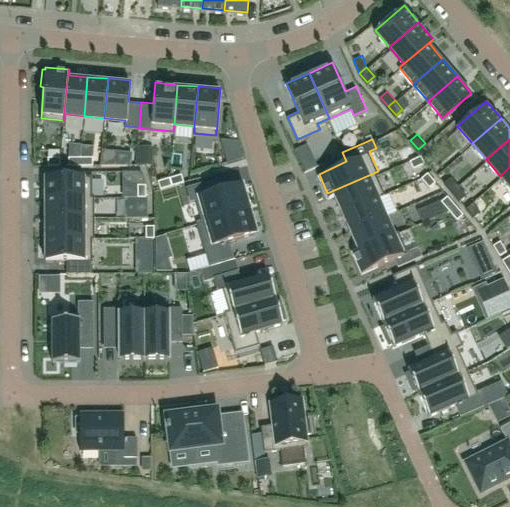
[(153,144),(139,142),(137,160),(152,162),(153,144)]
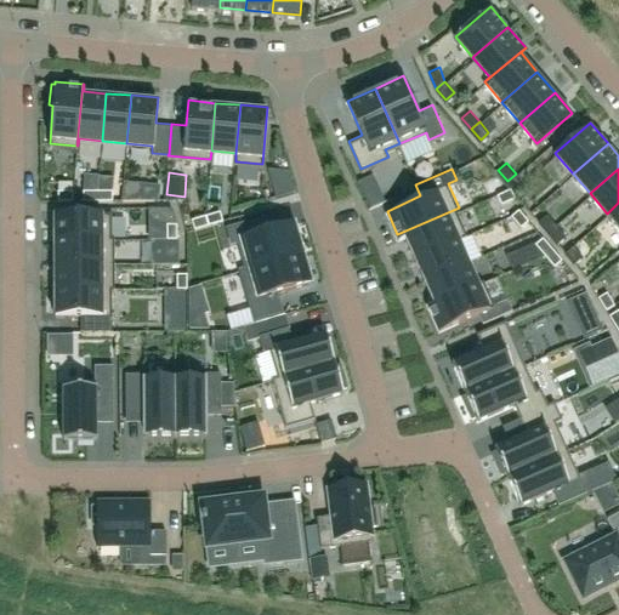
[(283,189),(293,187),(288,172),(279,176),(283,189)]
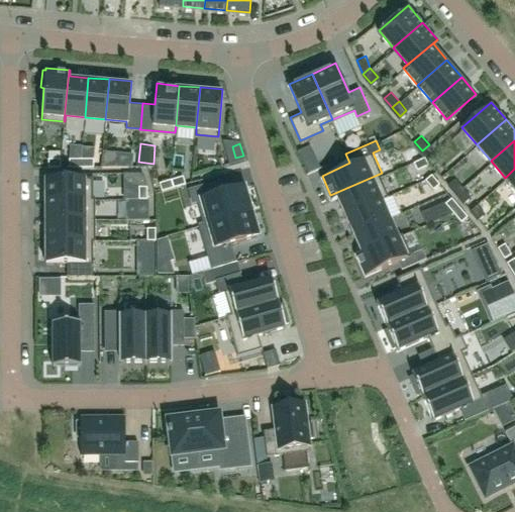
[(429,144),(422,150),(430,160),(437,154),(429,144)]
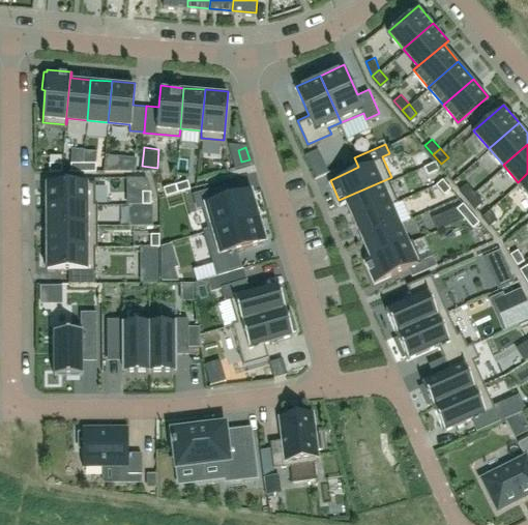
[(136,169),(137,154),(121,153),(121,169),(136,169)]
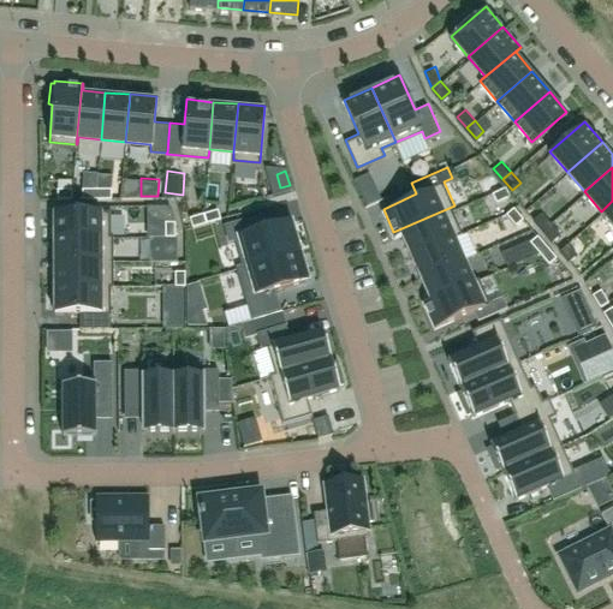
[(497,199),(510,192),(506,184),(492,190),(497,199)]
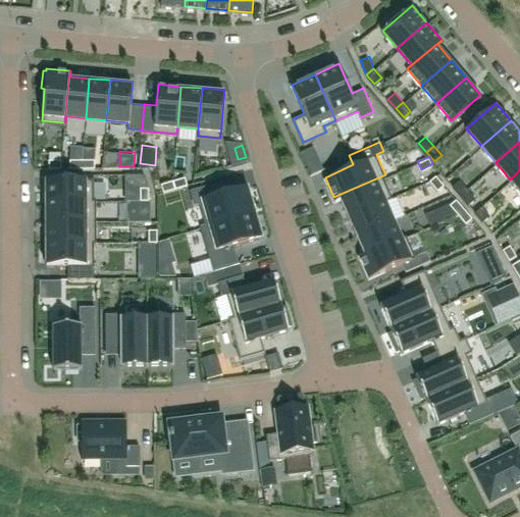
[(61,166),(61,157),(49,158),(49,166),(61,166)]
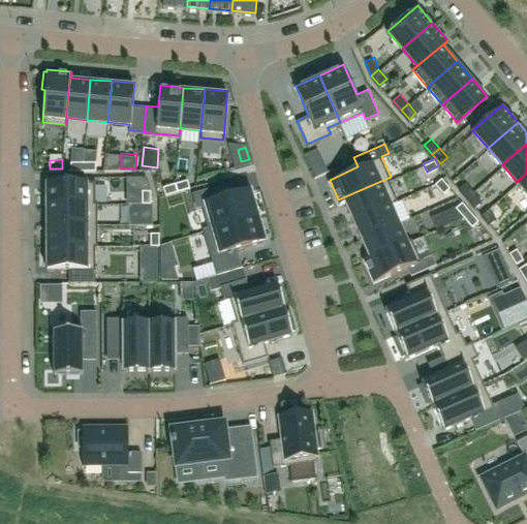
[(70,159),(70,168),(84,168),(84,159),(70,159)]
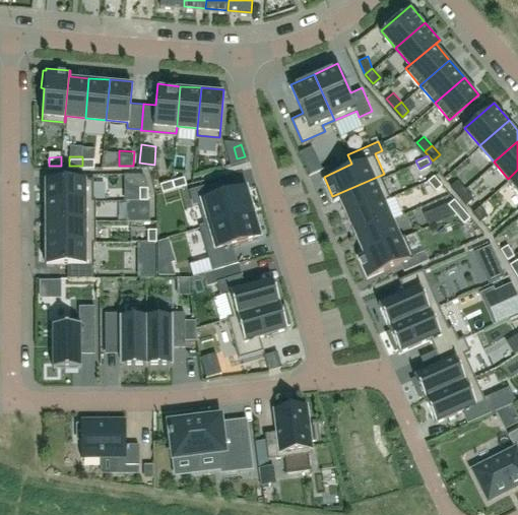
[(93,156),(82,156),(82,166),(94,165),(93,156)]
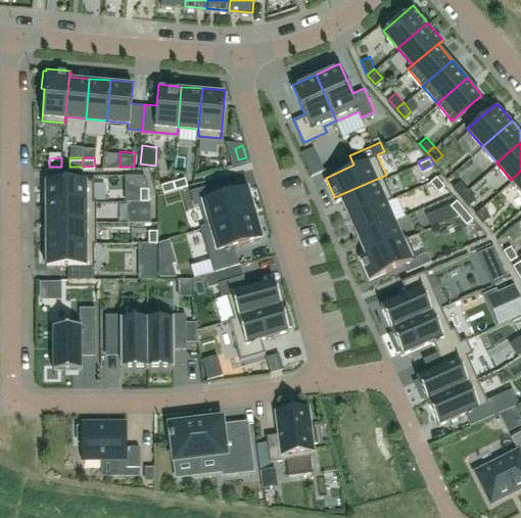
[(520,171),(511,180),(520,191),(520,171)]
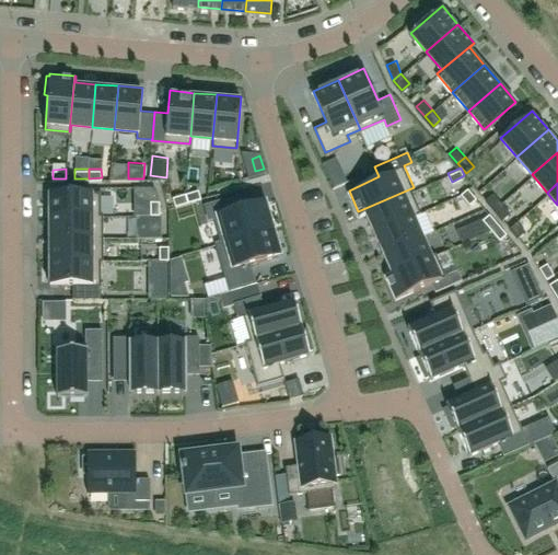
[(469,203),(476,196),(467,186),(461,192),(469,203)]
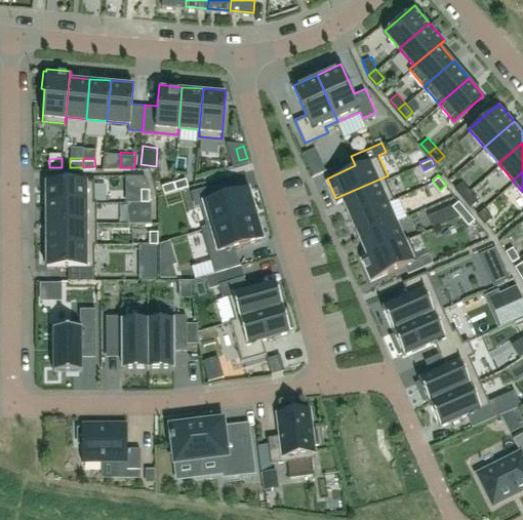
[(186,175),(173,180),(176,188),(188,184),(186,175)]
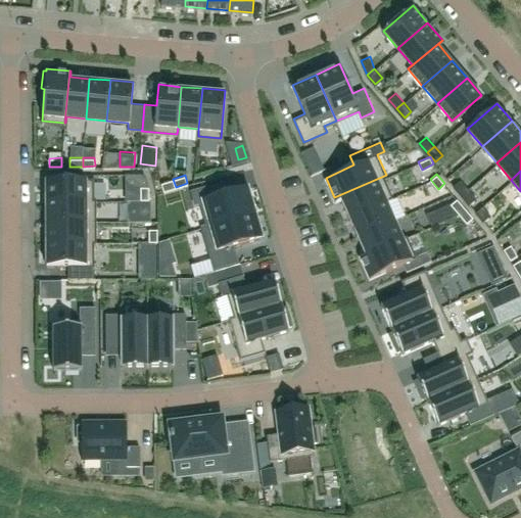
[(386,175),(334,197),(335,200),(341,197),(348,216),(392,196),(384,178),(386,177),(386,175)]
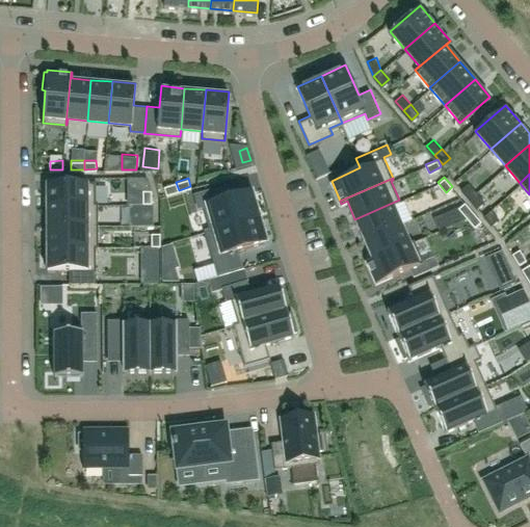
[(47,180),(47,203),(98,203),(98,202),(96,202),(96,180),(47,180)]
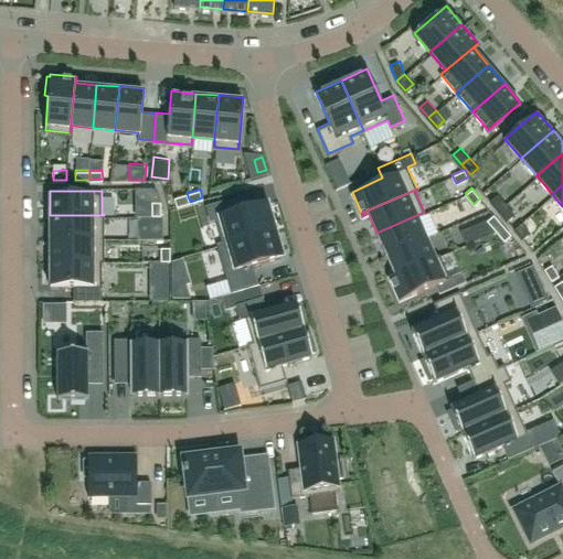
[(490,199),(499,208),(507,202),(498,192),(490,199)]
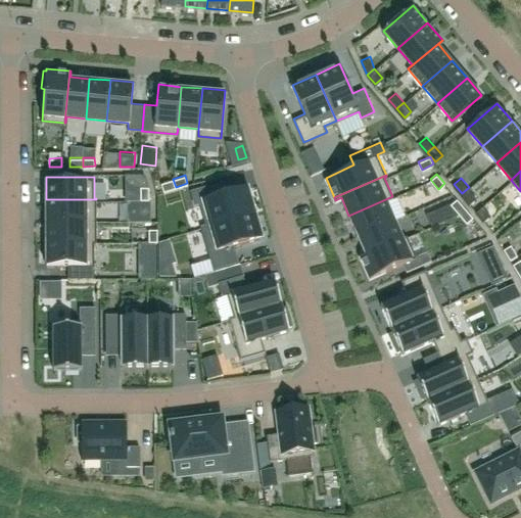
[(176,187),(173,179),(161,182),(163,190),(176,187)]
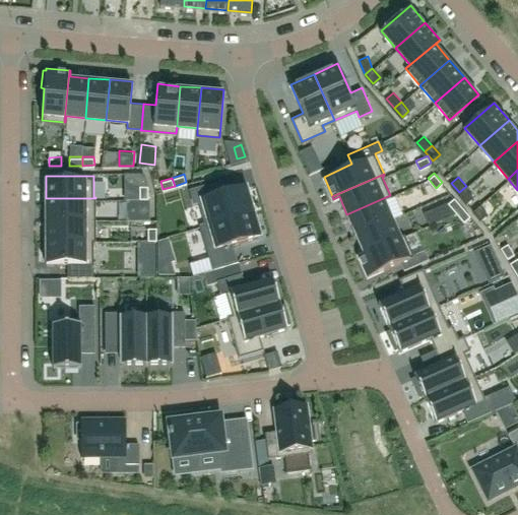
[(200,223),(200,224),(252,209),(245,185),(217,193),(214,181),(190,188),(194,201),(199,200),(205,221),(200,223)]
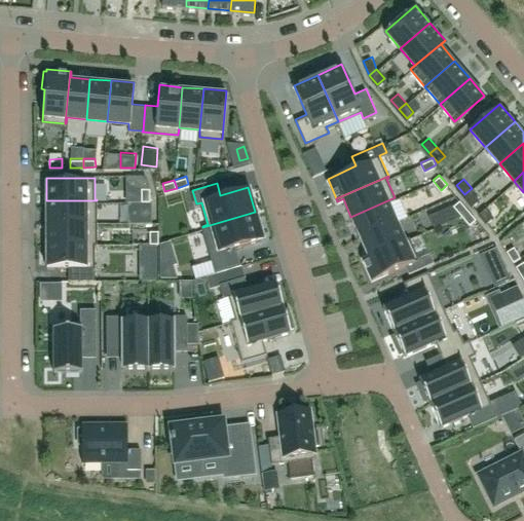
[(142,187),(142,199),(150,199),(150,187),(142,187)]
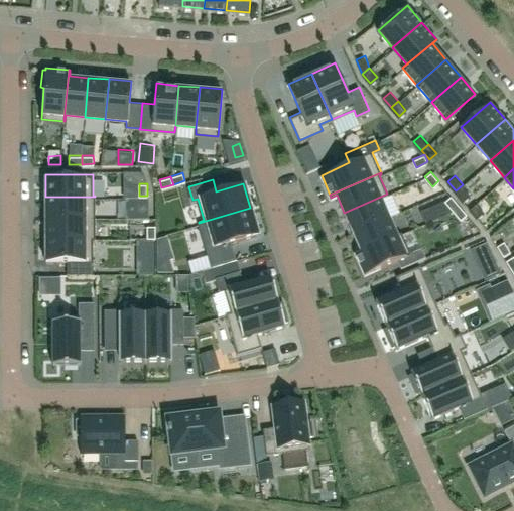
[(463,184),(456,190),(464,200),(471,194),(463,184)]
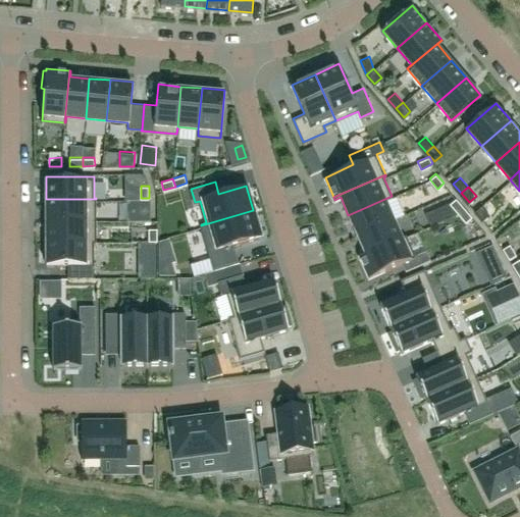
[(357,235),(394,218),(385,200),(392,197),(392,196),(348,215),(357,235)]
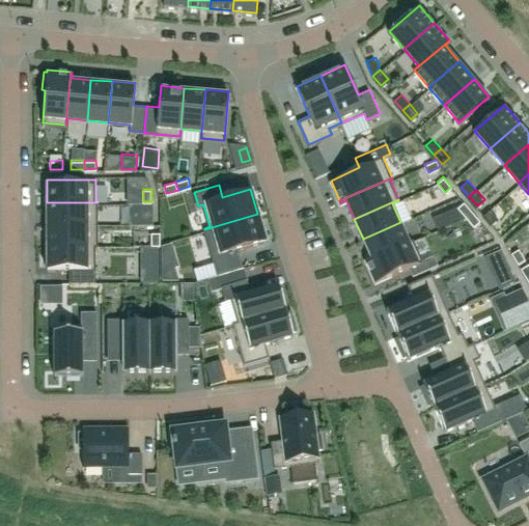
[(467,218),(475,214),(464,200),(457,206),(467,218)]
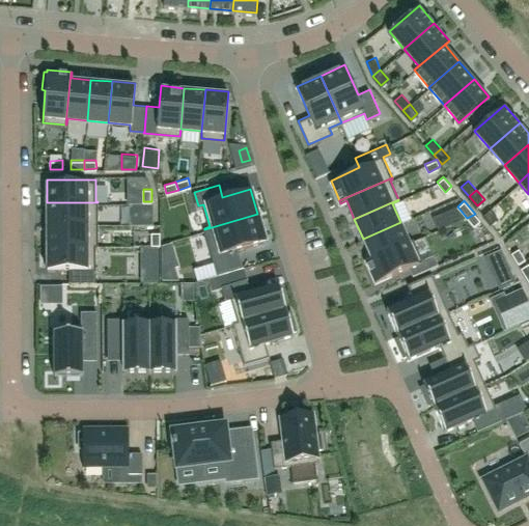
[(143,201),(143,215),(151,215),(151,201),(143,201)]
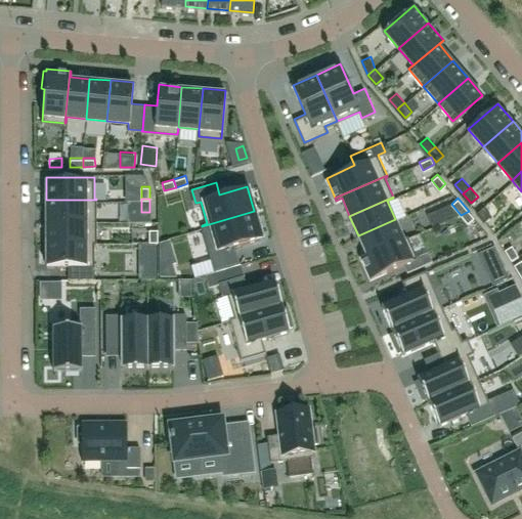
[(46,200),(46,221),(96,221),(96,200),(46,200)]
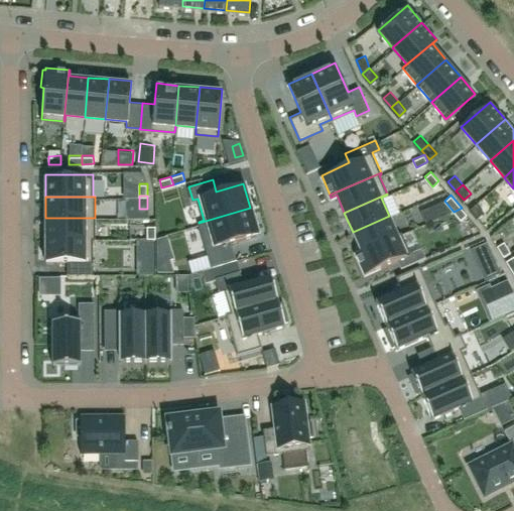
[(470,208),(478,217),(485,211),(477,202),(470,208)]
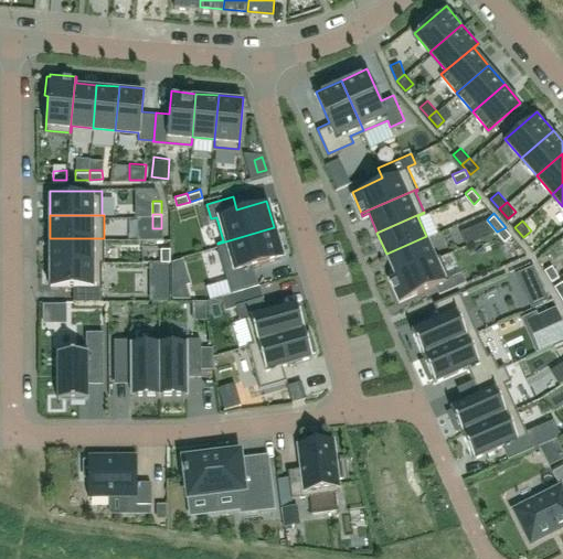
[(274,227),(218,244),(231,290),(257,282),(252,262),(282,255),(274,227)]
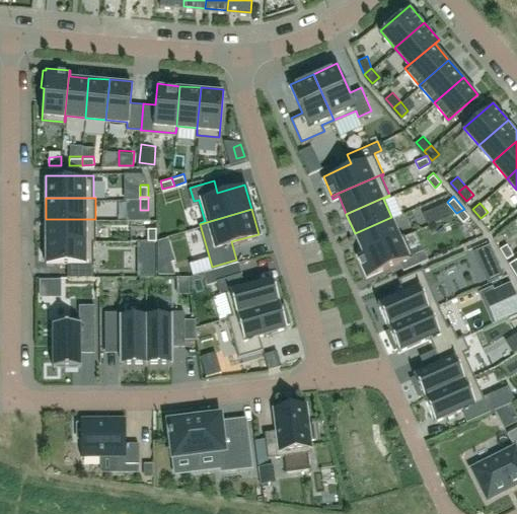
[(469,215),(464,209),(456,213),(463,220),(469,215)]
